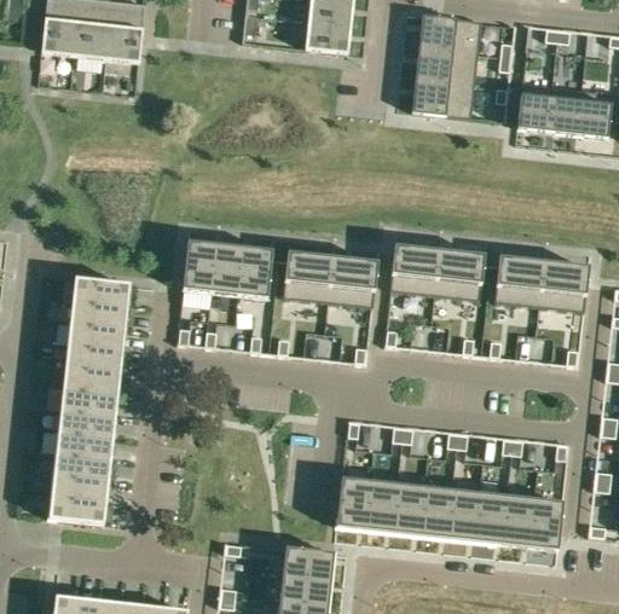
[(9,0),(6,18),(21,19),(24,0),(9,0)]
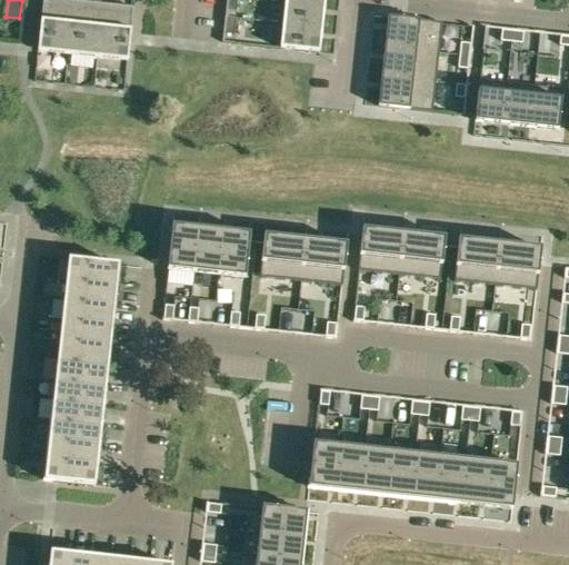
[(68,50),(73,0),(42,0),(38,47),(37,48),(68,51),(68,50)]
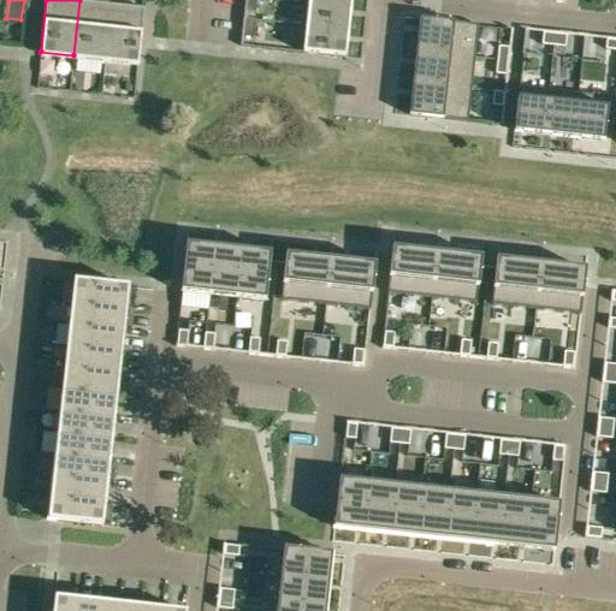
[(105,59),(105,58),(111,0),(80,0),(73,54),(73,55),(105,59)]
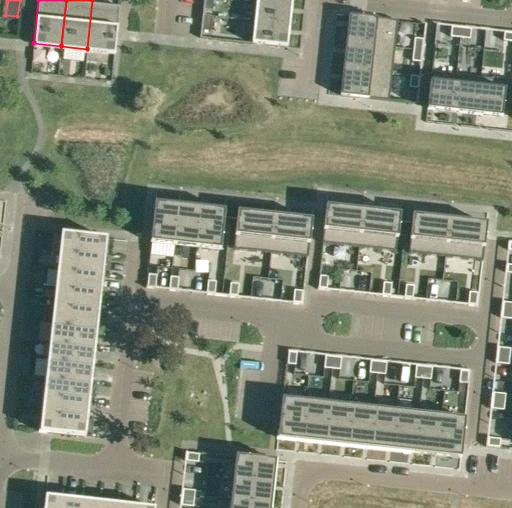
[(119,3),(92,0),(87,48),(87,49),(114,52),(114,51),(119,3)]
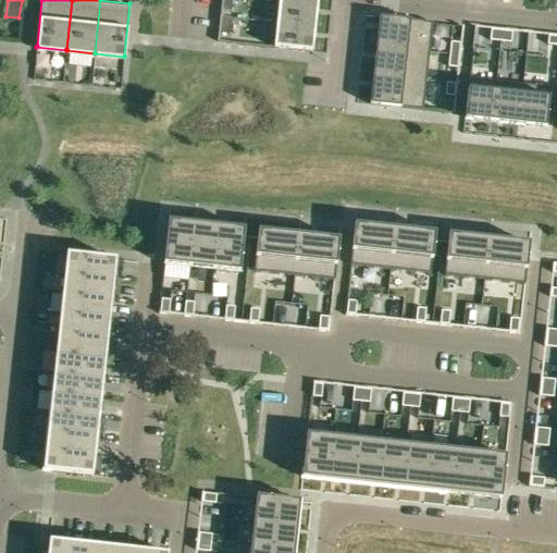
[(276,20),(313,24),(314,24),(318,0),(316,0),(279,0),(276,20)]
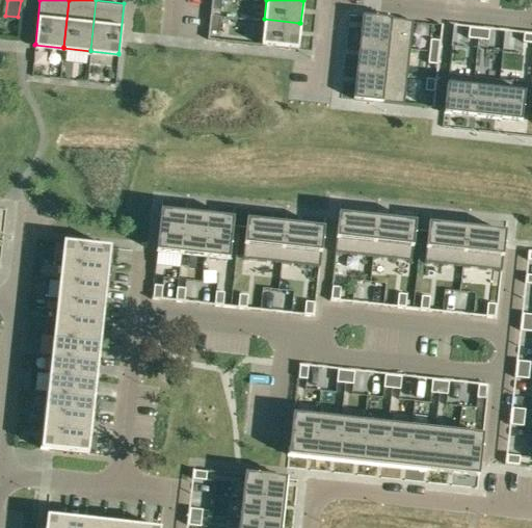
[(210,25),(218,26),(219,14),(211,12),(210,25)]
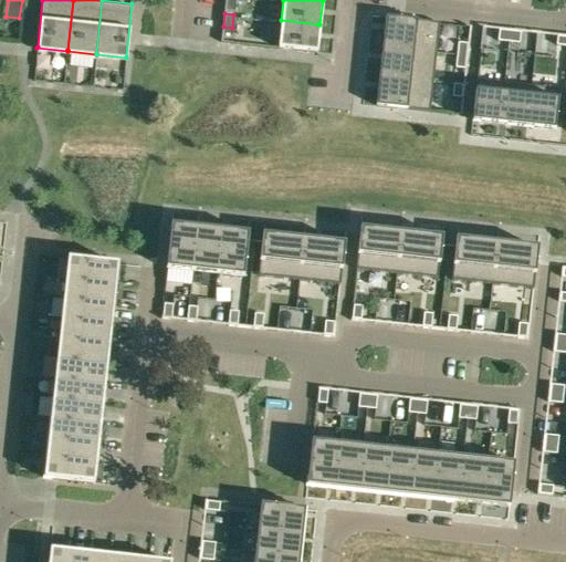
[(387,13),(385,13),(381,43),(384,43),(436,49),(439,19),(387,13)]
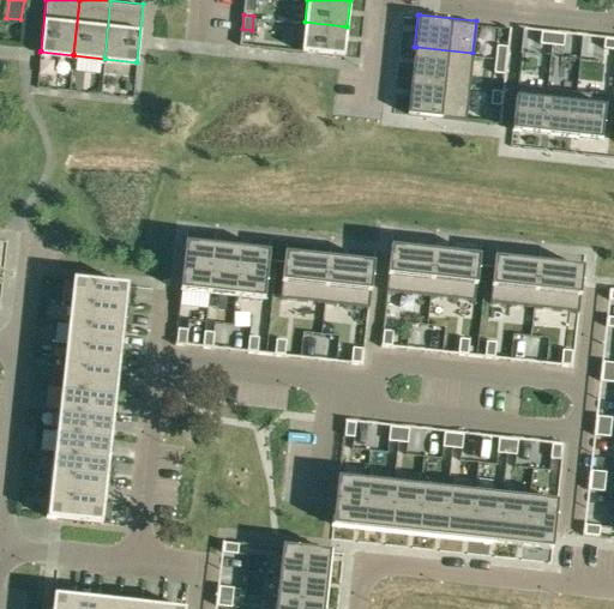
[(301,48),(343,53),(344,53),(347,26),(345,26),(305,22),(301,48)]
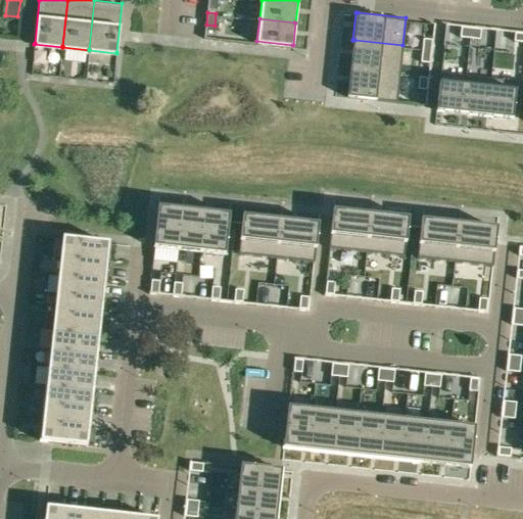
[(460,35),(470,36),(471,26),(461,25),(460,35)]
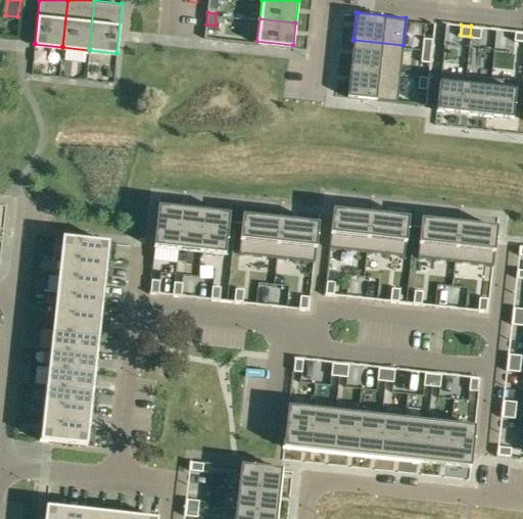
[(480,27),(471,26),(470,36),(479,37),(480,27)]
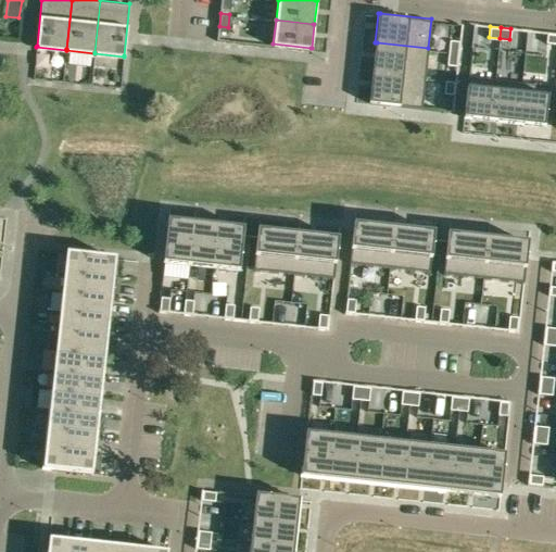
[(546,40),(555,41),(555,33),(547,33),(546,40)]
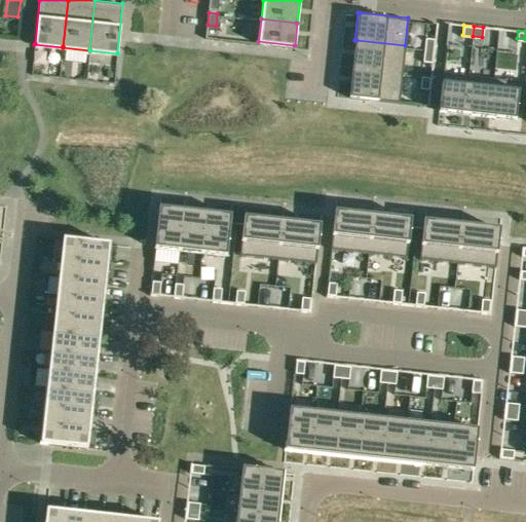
[(425,36),(424,47),(433,48),(434,37),(425,36)]
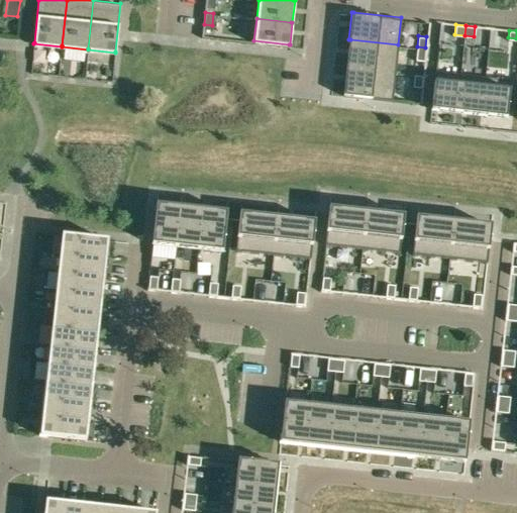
[(346,66),(347,67),(396,72),(398,44),(350,39),(348,39),(346,66)]
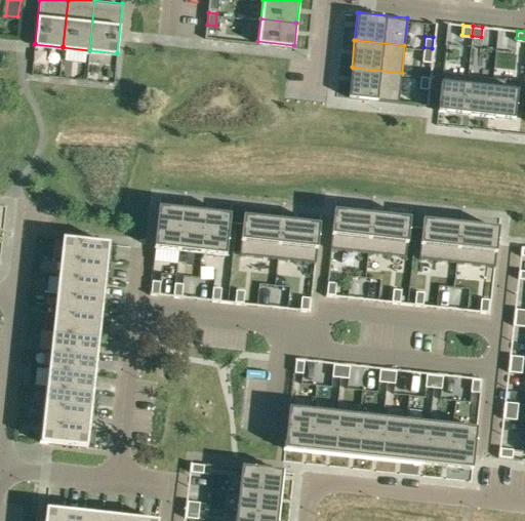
[(431,61),(432,48),(423,47),(422,59),(431,61)]
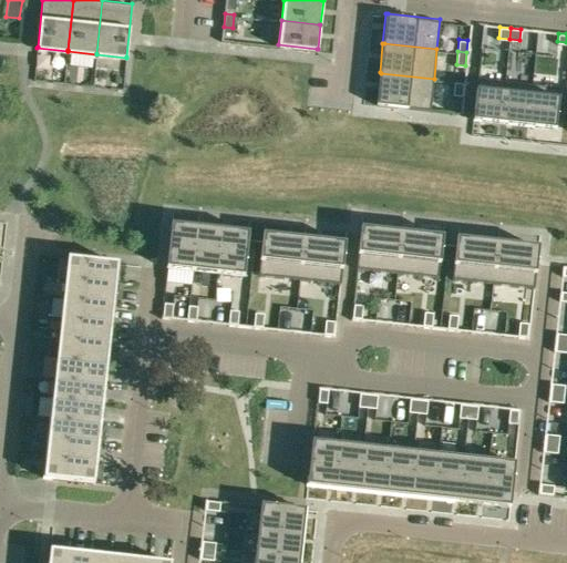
[(431,109),(434,79),(381,73),(380,72),(377,103),(378,103),(431,109)]
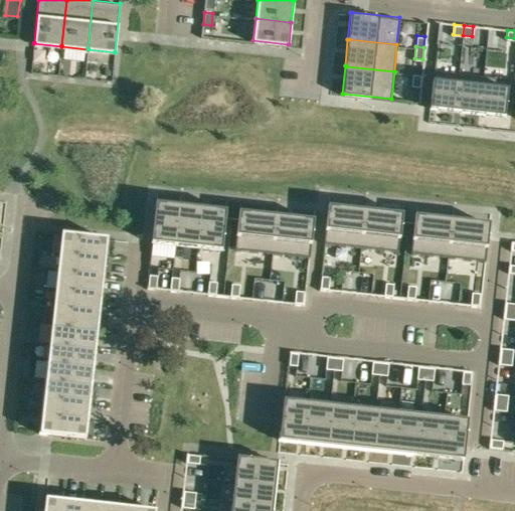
[(455,110),(459,72),(434,69),(430,107),(430,108),(455,111),(455,110)]
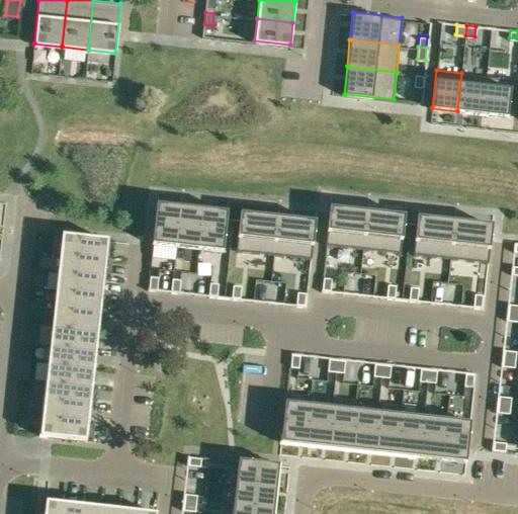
[(457,110),(457,111),(482,114),(482,112),(486,76),(461,73),(457,110)]
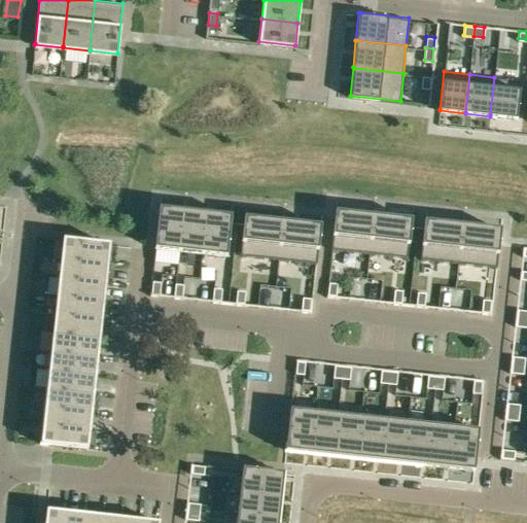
[(421,86),(429,88),(430,75),(422,75),(421,86)]
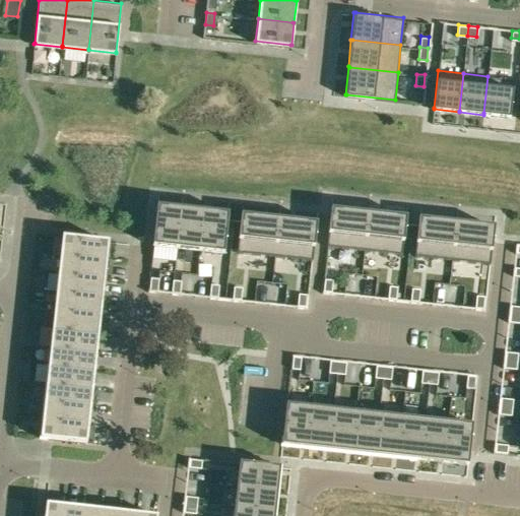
[(488,76),(483,113),(483,115),(509,117),(509,116),(513,78),(488,76)]
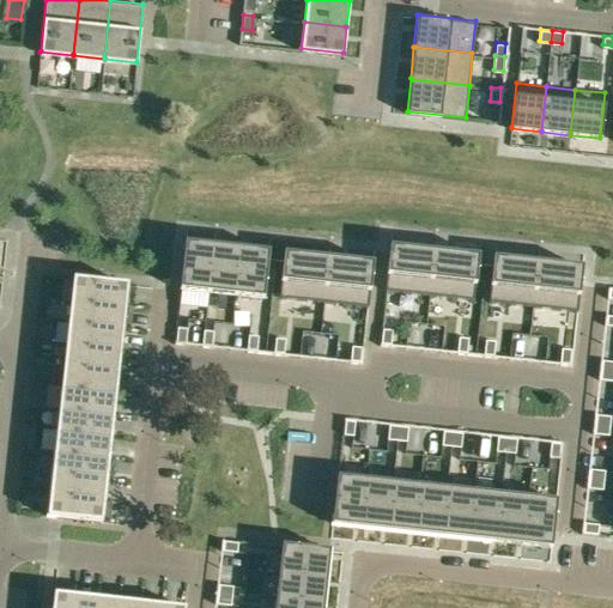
[(184,241),(180,287),(208,291),(213,244),(213,243),(184,239),(184,241)]
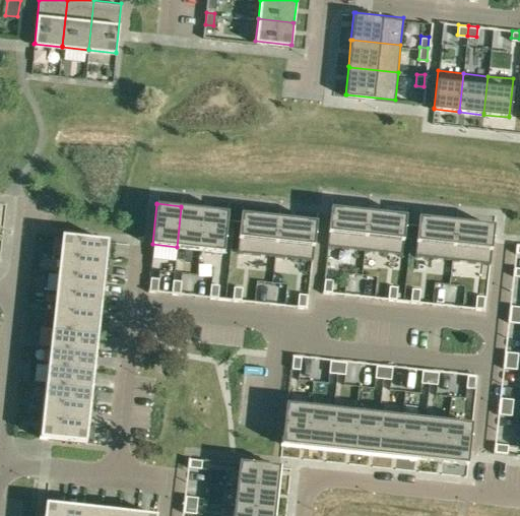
[(177,247),(199,249),(203,209),(204,208),(181,206),(181,207),(177,247)]
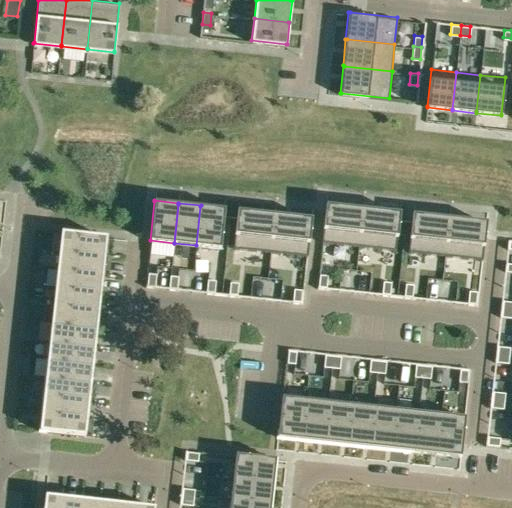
[(321,241),(358,245),(362,208),(362,207),(325,203),(325,204),(321,241)]
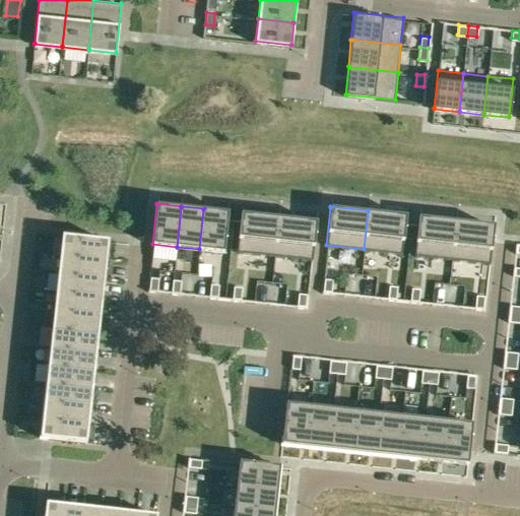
[(204,208),(203,209),(199,249),(223,252),(226,218),(228,212),(228,211),(204,208)]
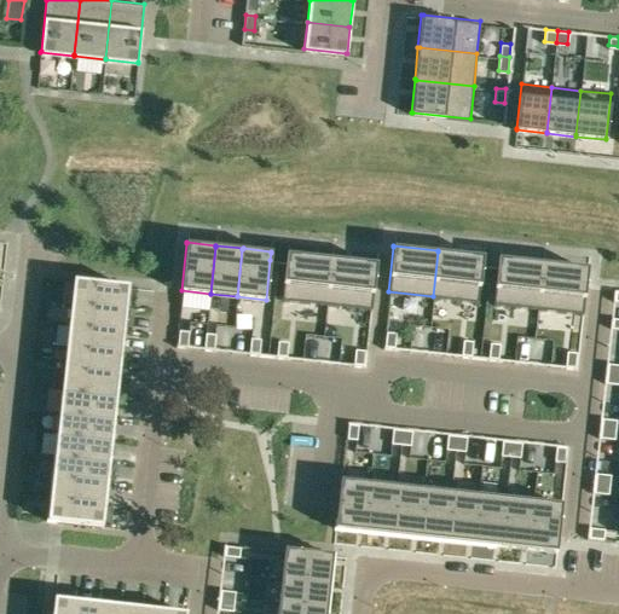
[(433,296),(478,301),(482,264),(482,256),(482,255),(438,250),(438,252),(433,296)]
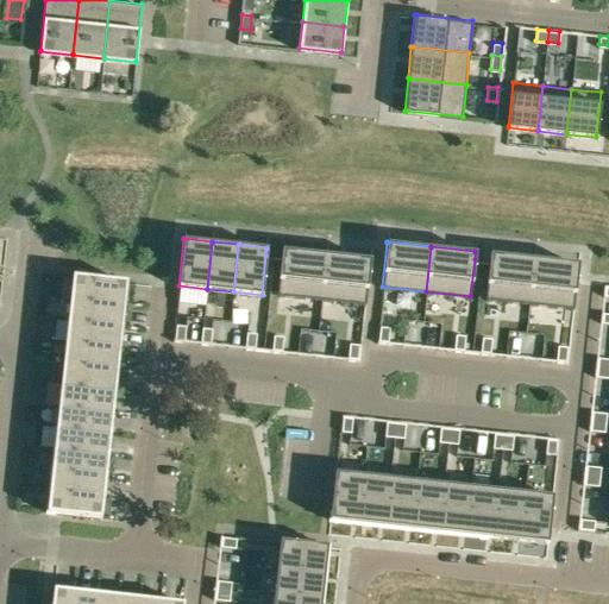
[(282,250),(281,257),(277,293),(321,297),(326,255),(326,253),(282,249),(282,250)]
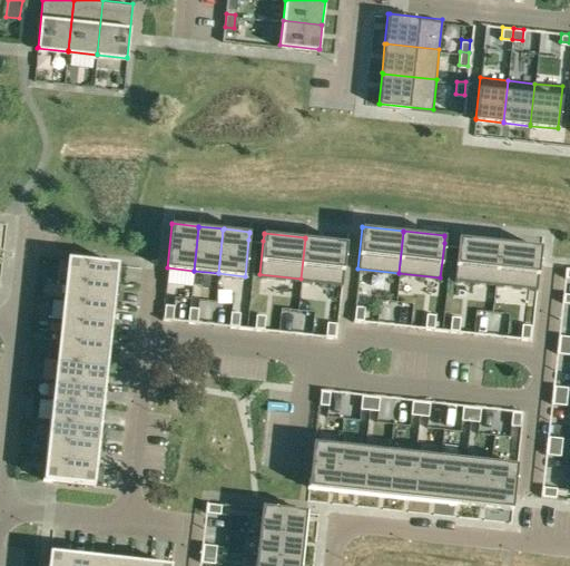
[(342,283),(346,243),(346,242),(305,237),(305,238),(301,279),(342,283)]
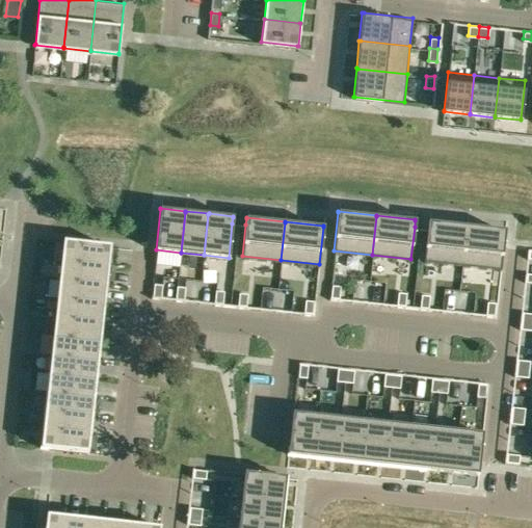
[(462,264),(467,227),(467,226),(428,221),(428,222),(427,229),(424,260),(462,264)]
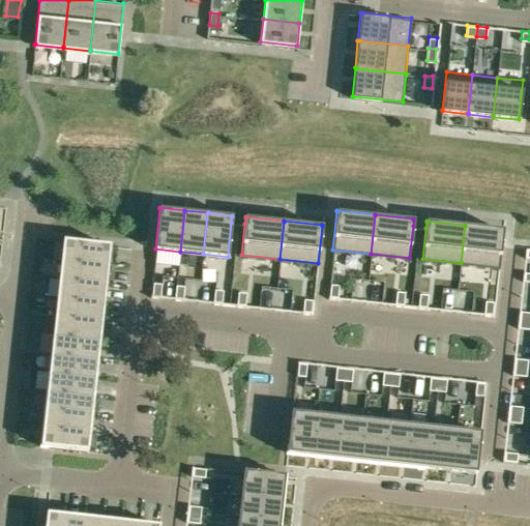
[(465,226),(461,263),(499,267),(503,230),(503,229),(465,225),(465,226)]
